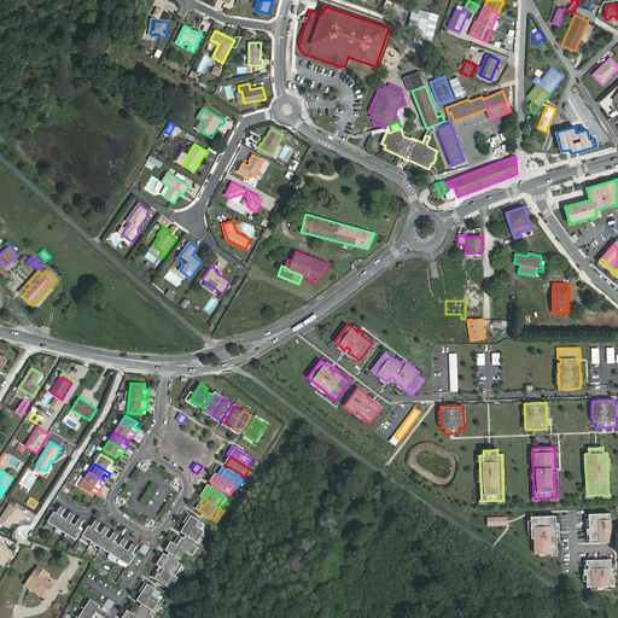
[(10,505),(0,519),(0,523),(9,529),(15,519),(18,522),(21,518),(22,519),(25,514),(10,505)]
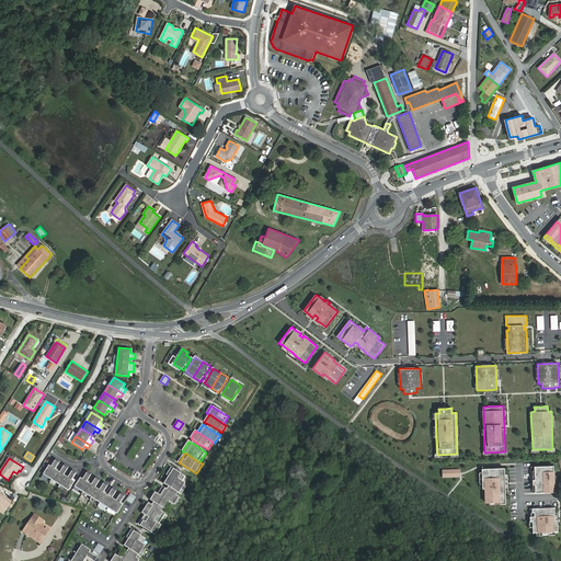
[(49,465),(44,474),(53,480),(58,471),(56,469),(59,464),(56,460),(52,467),(49,465)]
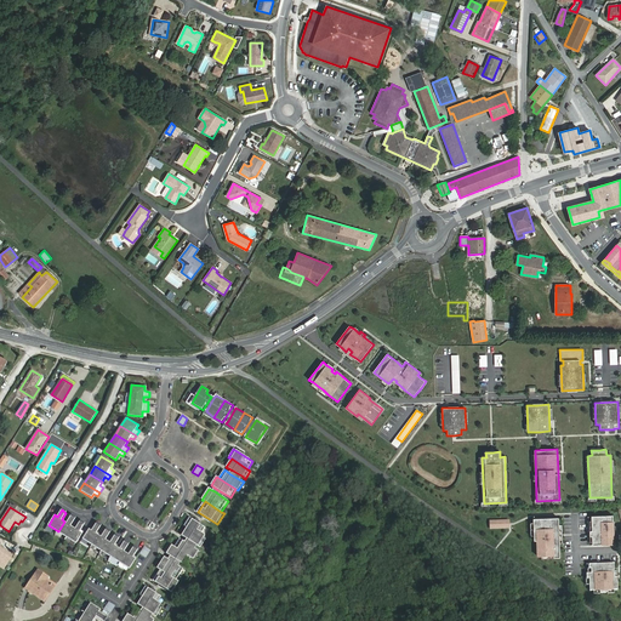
[(593,545),(614,543),(614,531),(614,525),(613,514),(592,516),(592,518),(592,529),(590,529),(590,536),(592,536),(593,542),(593,545)]
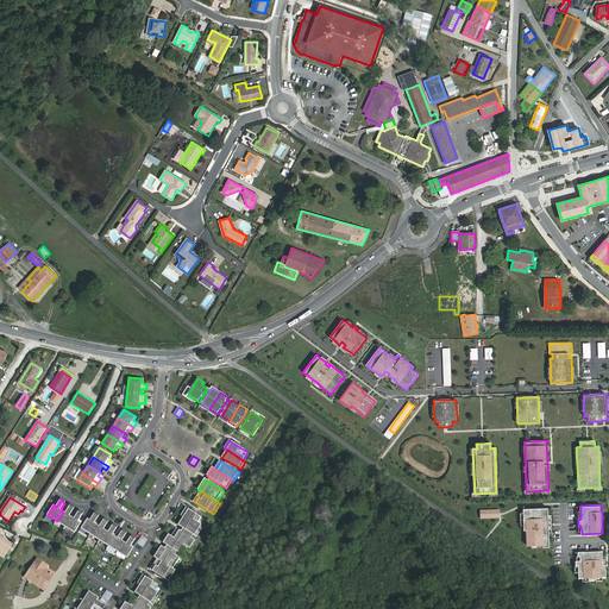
[(57,521),(67,527),(73,518),(69,515),(74,509),(69,506),(66,513),(63,512),(57,521)]
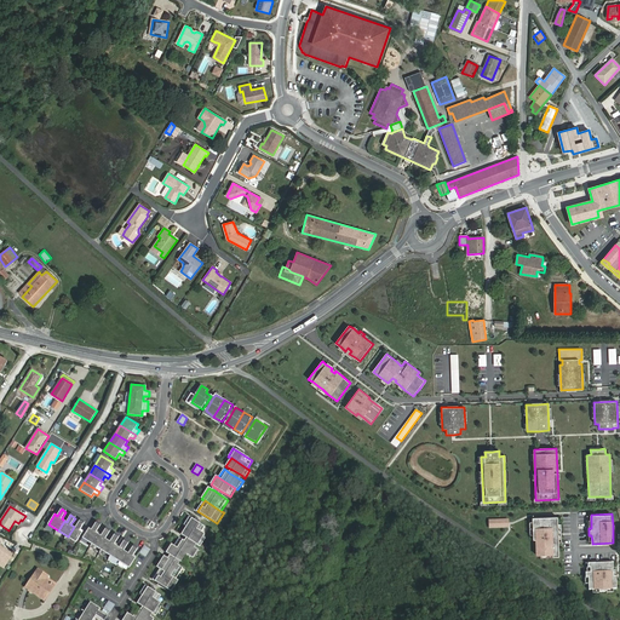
[(190,517),(185,526),(188,527),(204,538),(210,529),(190,517)]
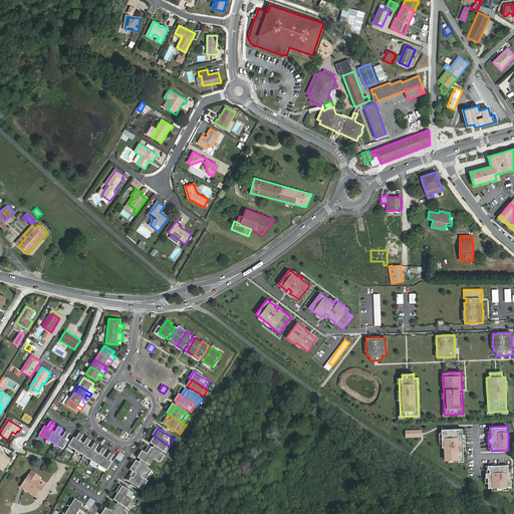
[(448,460),(459,460),(459,461),(464,461),(463,449),(463,434),(463,429),(442,430),(442,434),(442,444),(442,448),(445,447),(446,460),(448,460)]
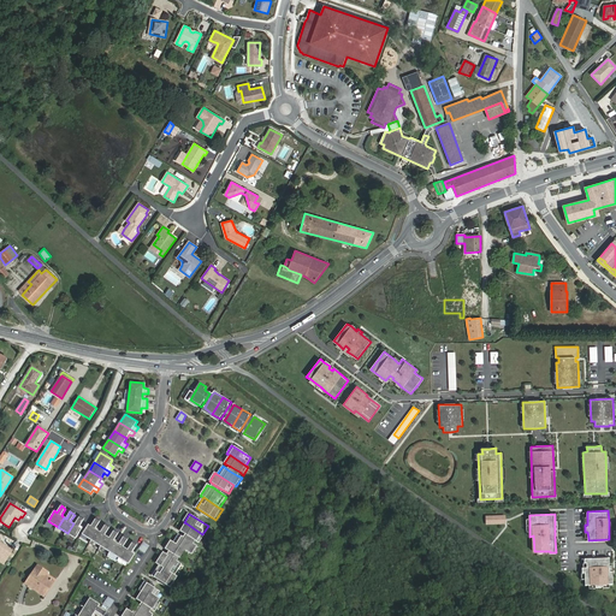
[(67,533),(76,539),(83,528),(80,527),(84,521),(80,517),(76,525),(73,523),(67,533)]
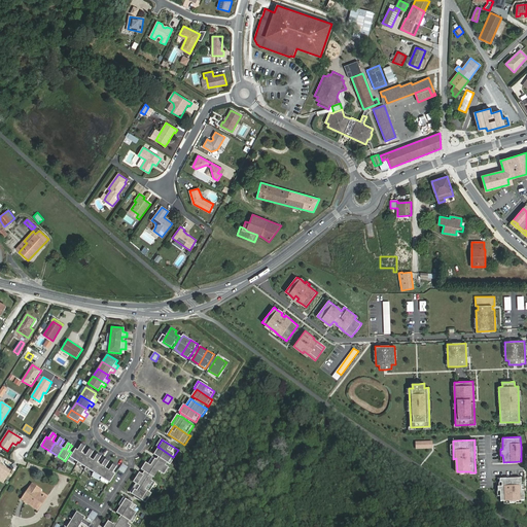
[(76,449),(71,457),(79,462),(84,454),(82,453),(85,447),(82,445),(78,450),(76,449)]
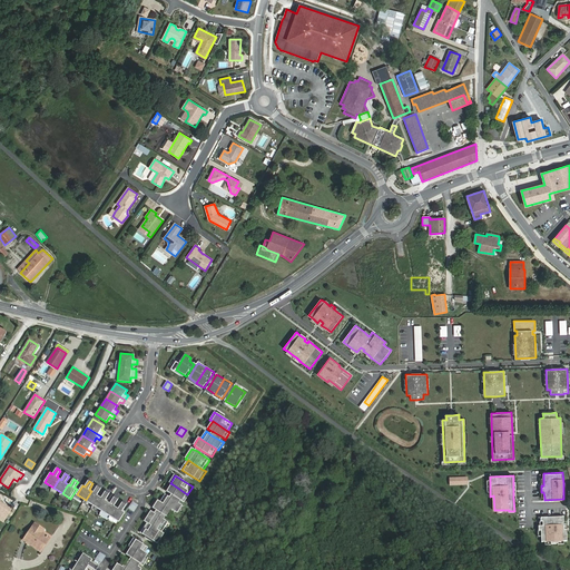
[(173,484),(167,492),(173,495),(180,501),(185,503),(189,495),(187,494),(173,484)]
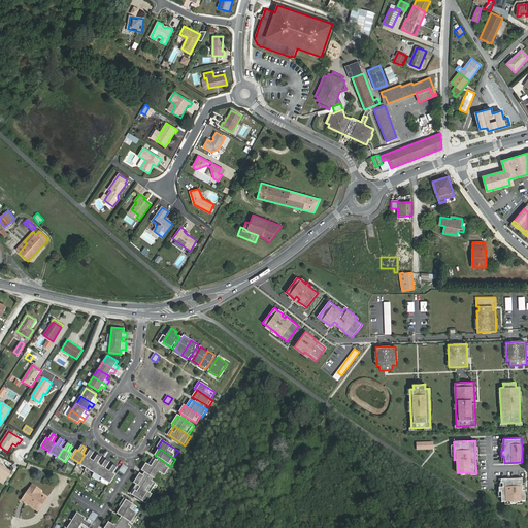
[(79,463),(87,468),(92,460),(90,459),(94,453),(90,451),(87,456),(85,455),(79,463)]
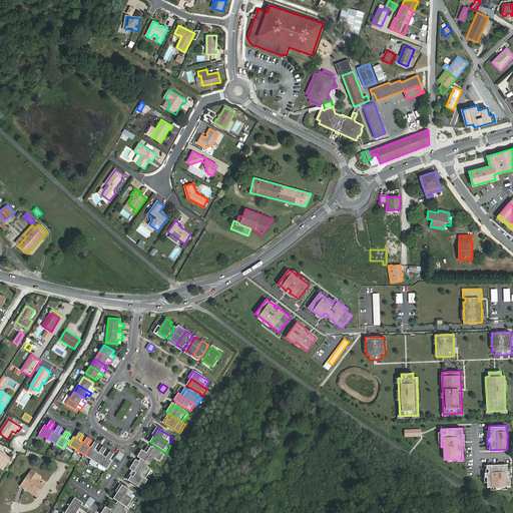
[(84,455),(92,460),(97,452),(95,451),(99,445),(95,443),(92,448),(89,447),(84,455)]
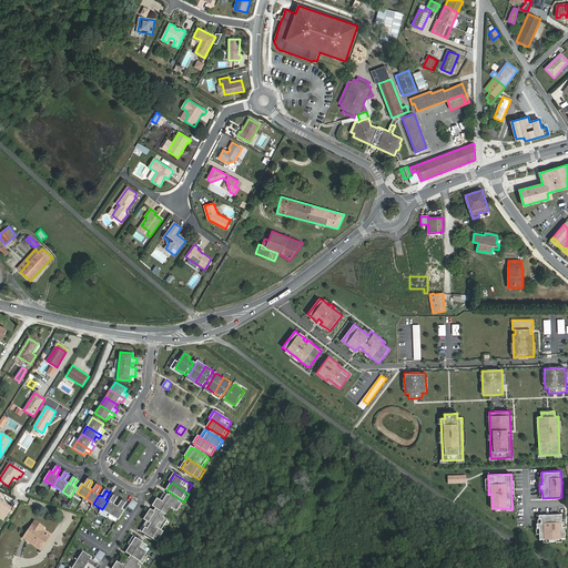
[(171,497),(165,494),(160,501),(175,510),(178,513),(182,505),(179,501),(171,497)]
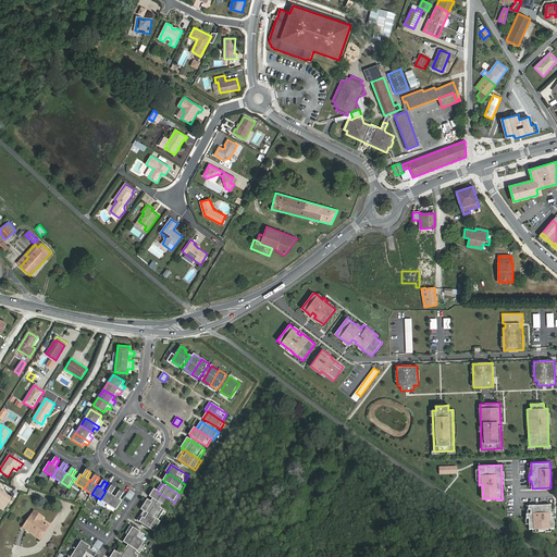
[(100,499),(109,505),(114,496),(112,494),(116,489),(112,485),(108,492),(106,491),(100,499)]
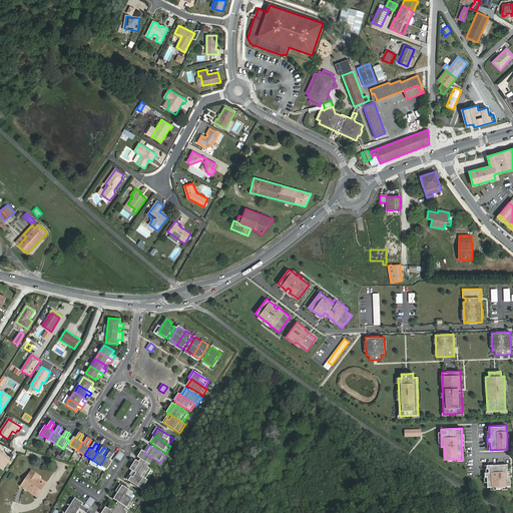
[(10,458),(0,451),(0,467),(3,469),(10,458)]
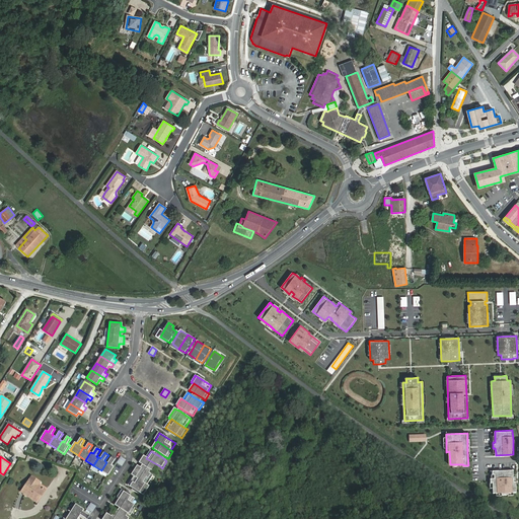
[(146,458),(144,456),(140,463),(144,466),(149,469),(155,473),(160,466),(146,458)]
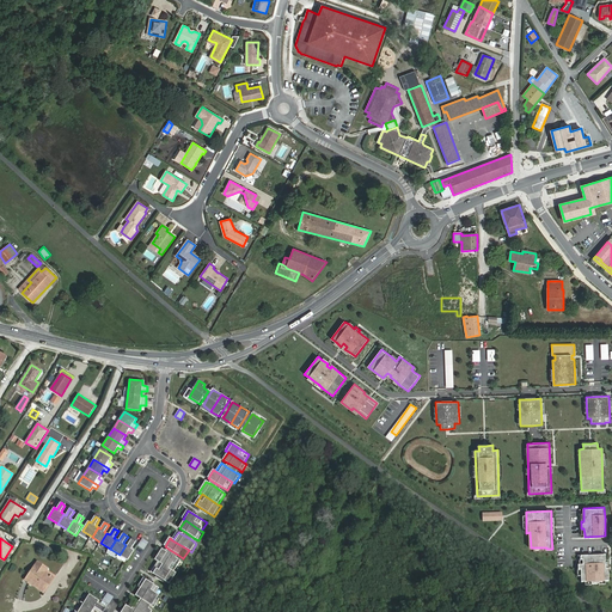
[(120,555),(129,561),(135,550),(133,549),(136,543),(133,539),(128,546),(126,545),(120,555)]
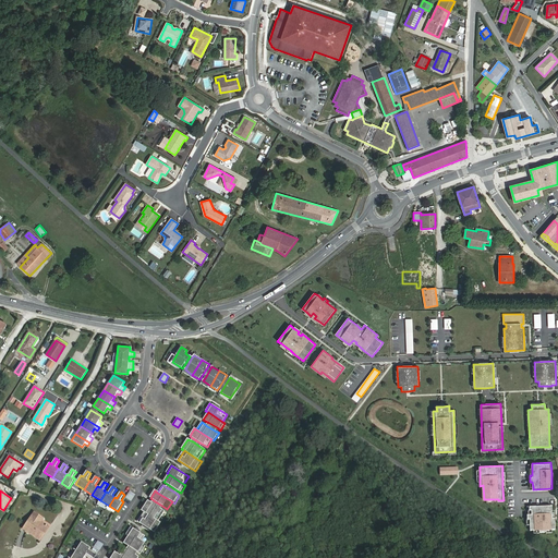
[(130,493),(125,499),(132,502),(135,496),(130,493)]
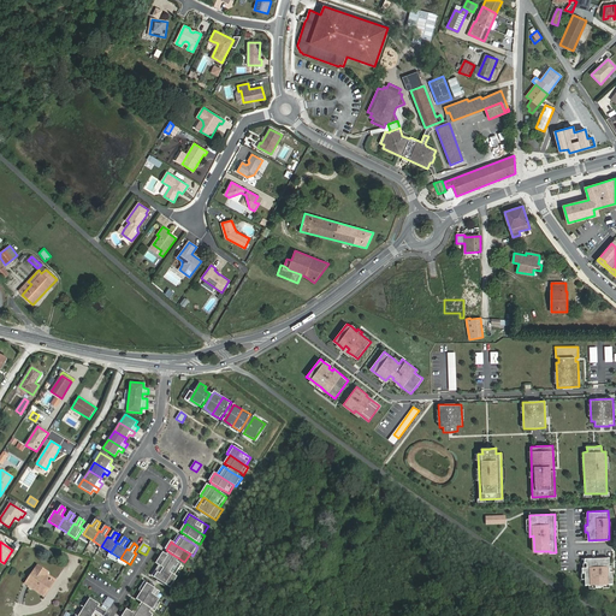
[(164,554),(157,564),(159,566),(176,576),(183,566),(175,561),(169,557),(164,554)]
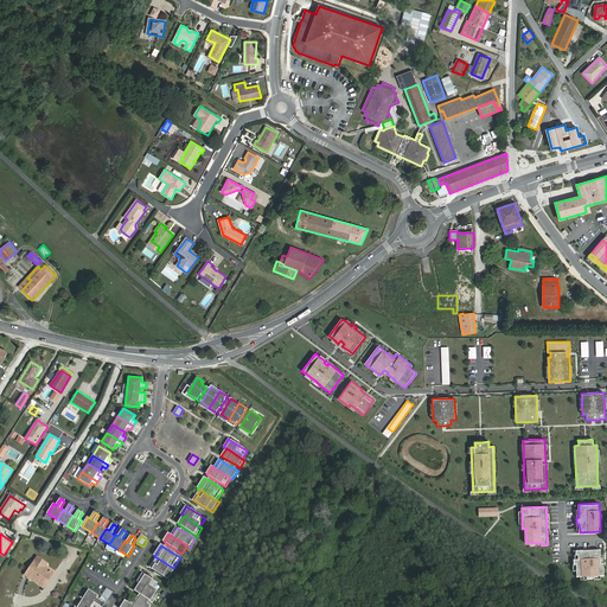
[(581,576),(587,576),(587,579),(595,579),(595,576),(601,575),(605,575),(604,563),(601,563),(601,557),(601,550),(576,551),(576,555),(579,555),(579,560),(575,560),(574,560),(574,564),(576,564),(576,570),(577,576),(581,576)]
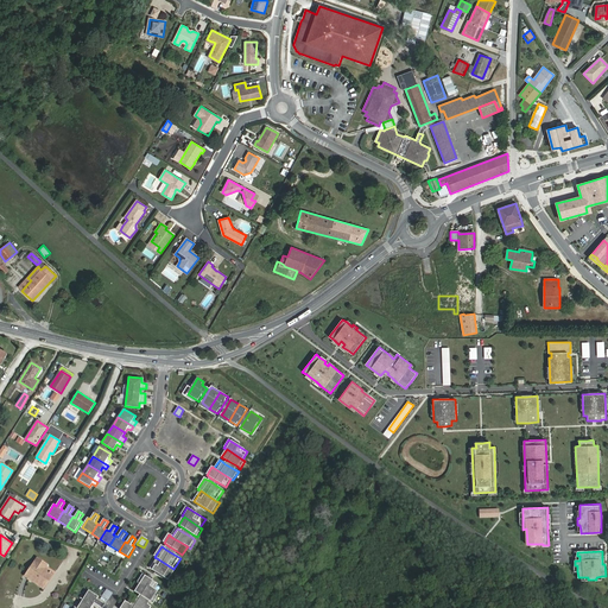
[(25,576),(42,587),(45,582),(48,583),(54,575),(45,568),(43,571),(40,569),(44,563),(38,558),(25,576)]
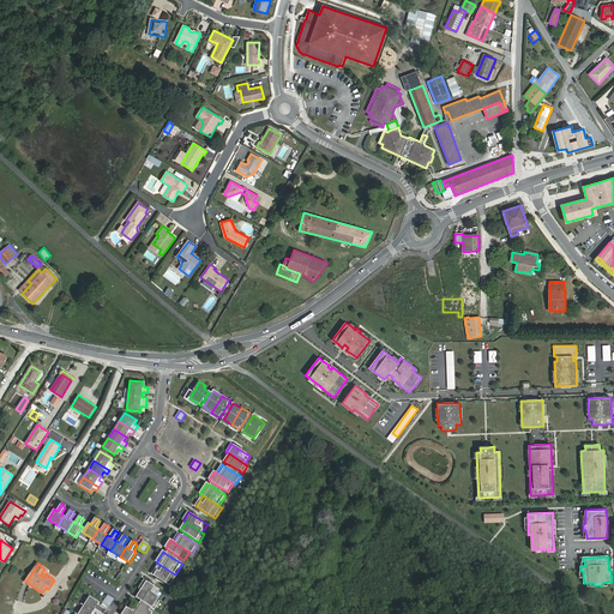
[(158,564),(151,575),(170,588),(178,576),(175,575),(158,564)]
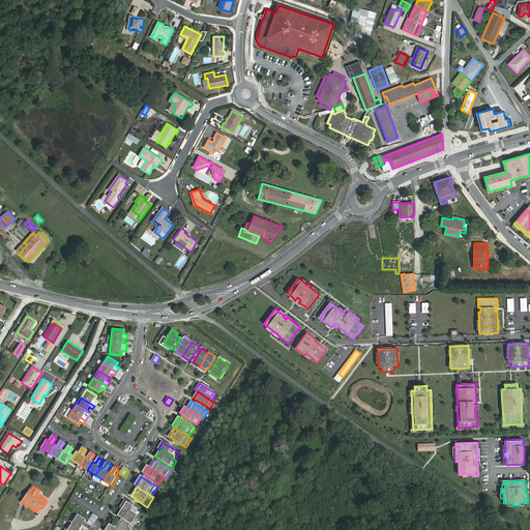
[(136,514),(138,510),(123,501),(119,508),(121,509),(136,519),(138,517),(136,514)]
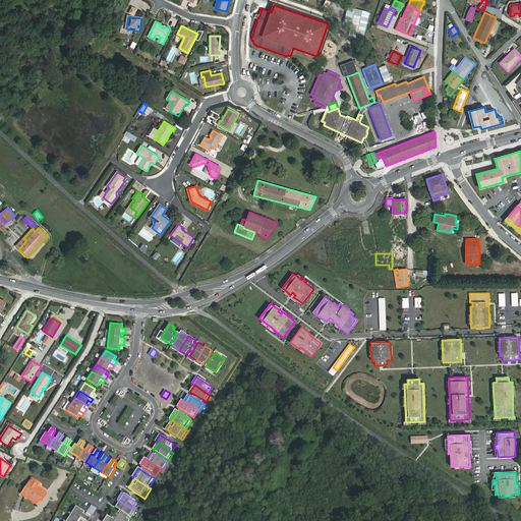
[(119,501),(115,508),(121,511),(127,516),(131,518),(135,511),(133,510),(119,501)]
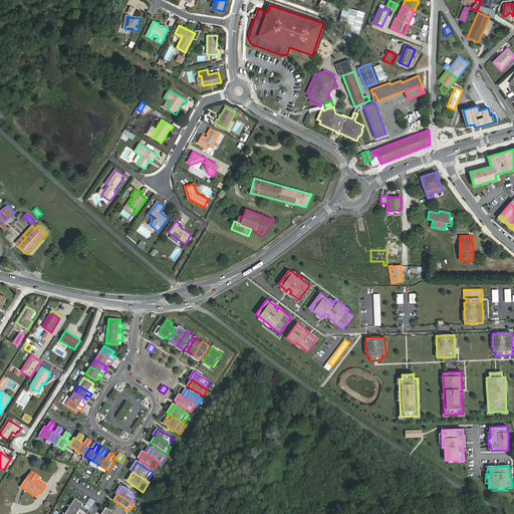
[(87,505),(91,508),(95,502),(90,499),(87,505)]
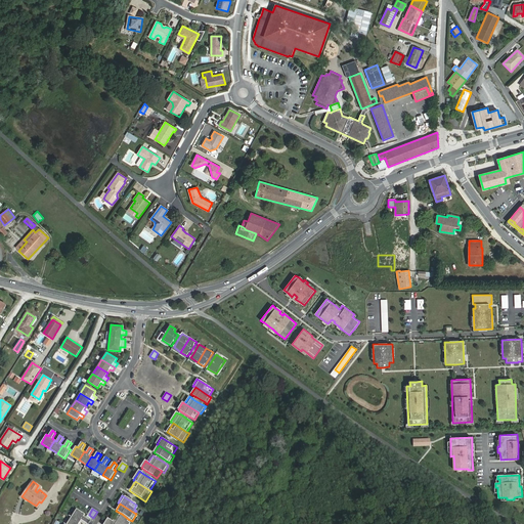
[(85,516),(77,510),(72,518),(80,523),(82,521),(85,523),(89,523),(91,522),(84,518),(85,516)]
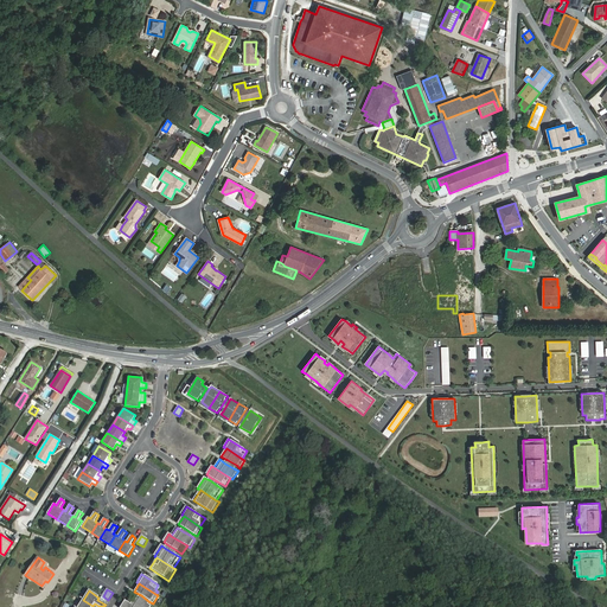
[(132,594),(127,602),(133,606),(151,606),(147,604),(139,599),(132,594)]
